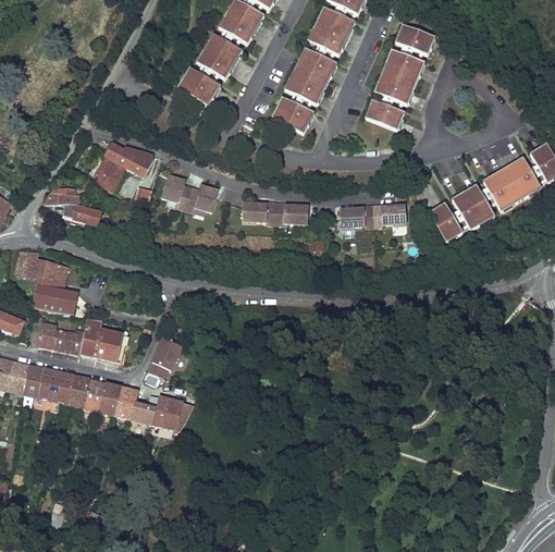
[(244,2),(241,0),(232,0),(217,25),(226,31),(233,34),(247,43),(263,13),(250,5),(244,2)]
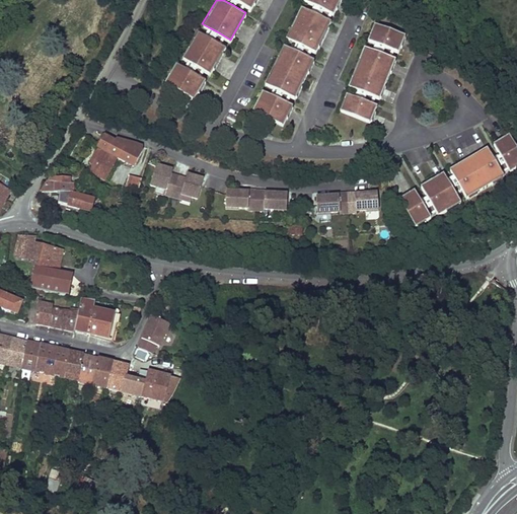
[(309,0),(313,2),(319,5),(333,11),(339,0),(309,0)]
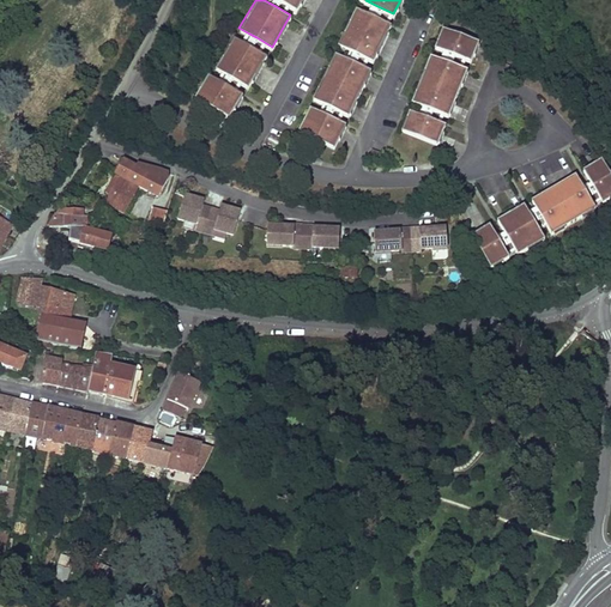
[(370,2),(367,11),(374,14),(377,6),(370,2)]
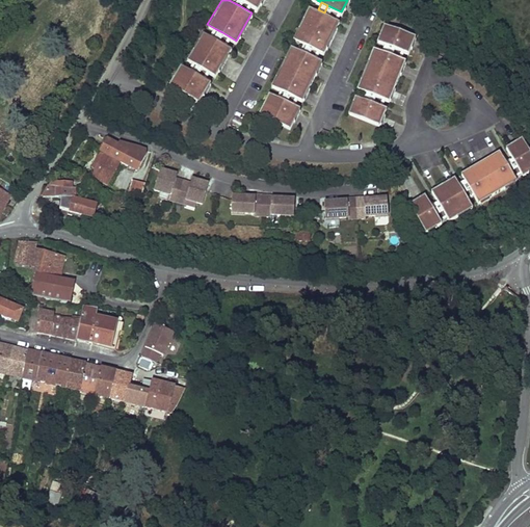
[(318,9),(309,4),(293,36),(305,42),(312,46),(323,51),(339,20),(324,12),(318,9)]
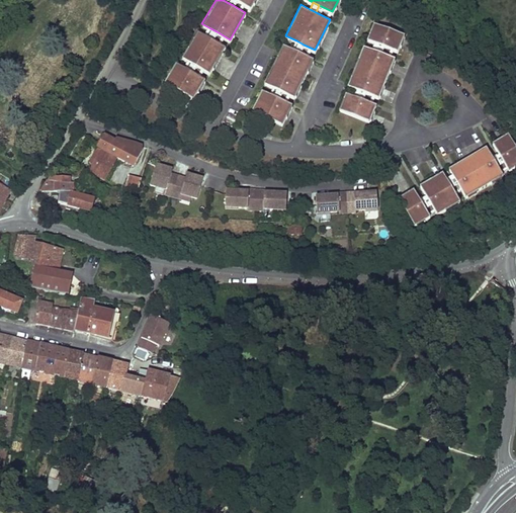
[(398,50),(404,32),(373,20),(367,37),(376,40),(383,44),(398,50)]
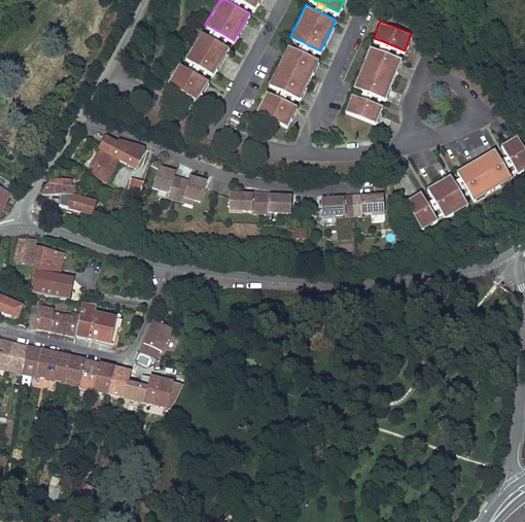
[(214,29),(210,35),(216,39),(220,32),(214,29)]
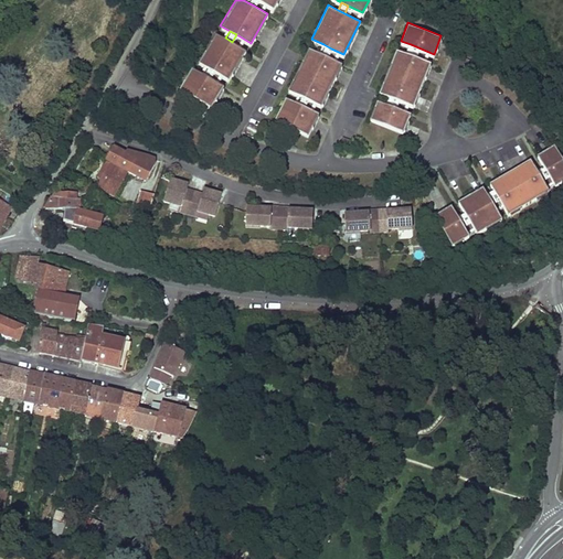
[(225,38),(215,32),(198,61),(208,66),(214,70),(227,78),(245,50),(232,42),(225,38)]
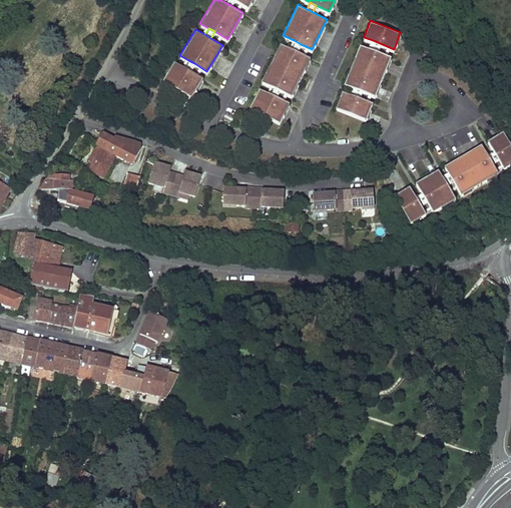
[(294,40),(290,47),(298,50),(301,44),(294,40)]
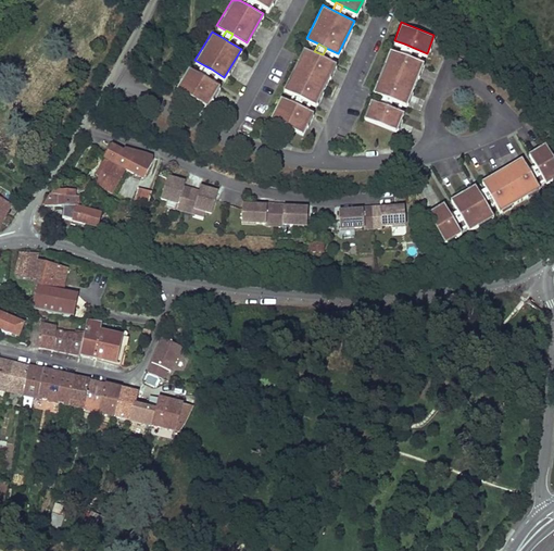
[(404,44),(401,51),(408,54),(412,47),(404,44)]
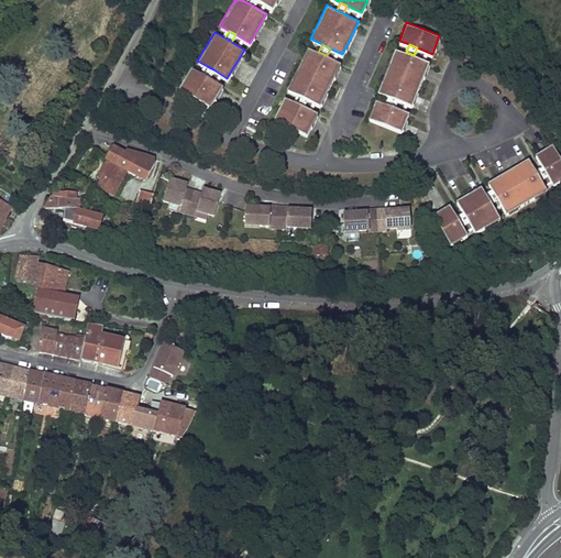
[(318,52),(307,46),(304,53),(307,55),(305,61),(301,58),(287,88),(298,94),(304,97),(319,104),(340,62),(327,55),(318,52)]
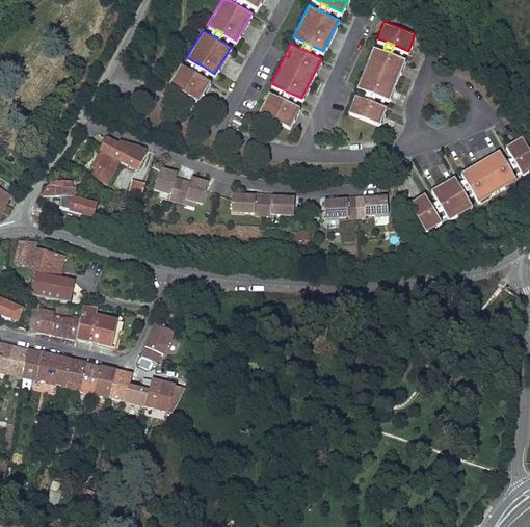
[(389,99),(405,58),(391,52),(383,49),(373,45),(370,52),(374,53),(371,58),(368,57),(356,85),(368,90),(374,93),(389,99)]
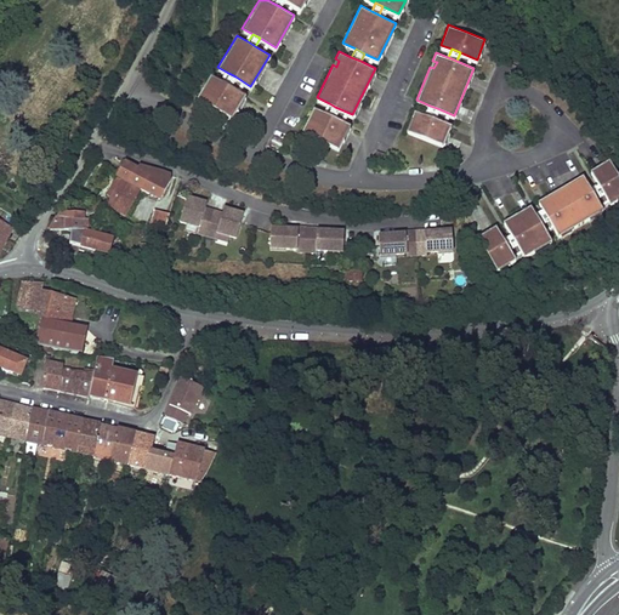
[(202,87),(197,96),(231,117),(245,94),(231,85),(223,80),(210,73),(205,80),(209,83),(205,89),(202,87)]
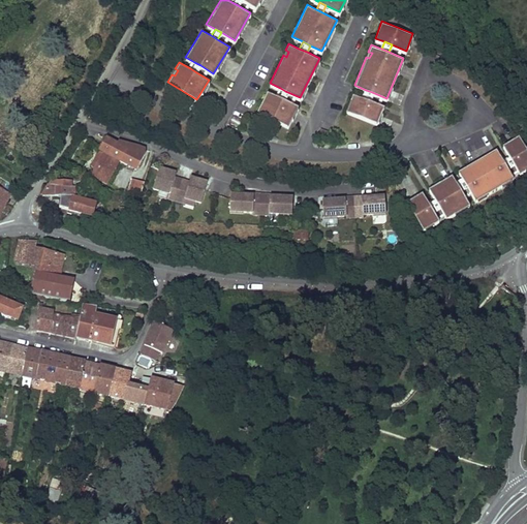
[(194,62),(190,68),(196,72),(200,65),(194,62)]
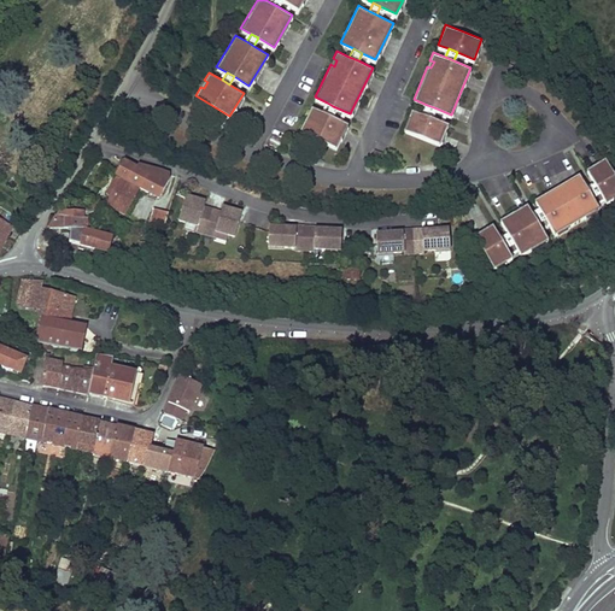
[(333,106),(327,103),(322,110),(329,113),(333,106)]
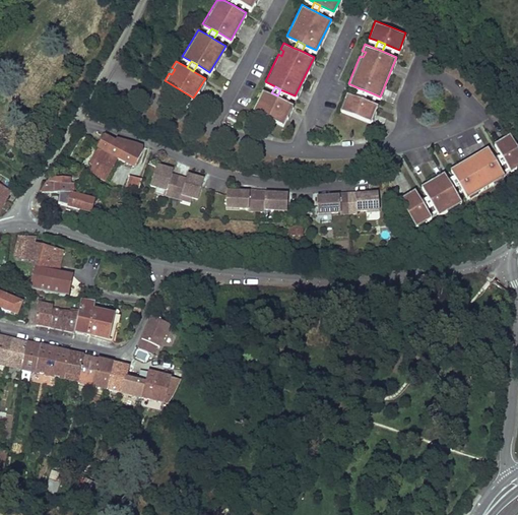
[(256,101),(253,109),(283,123),(293,104),(277,95),(271,92),(262,88),(259,94),(262,97),(260,102),(256,101)]
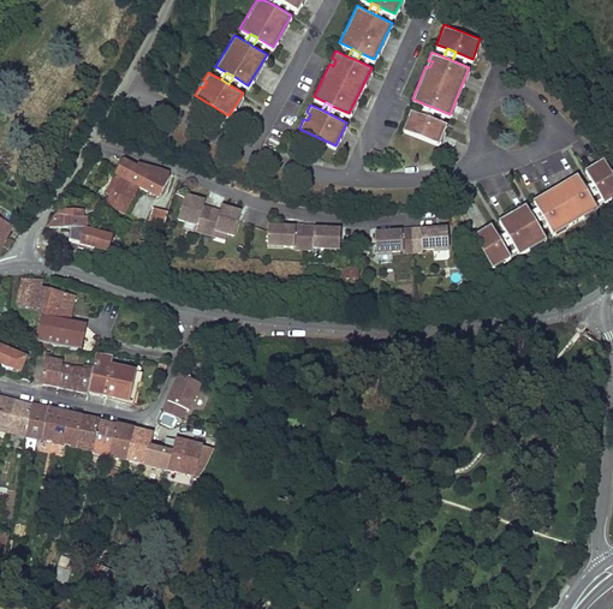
[(426,105),(422,113),(430,115),(433,107),(426,105)]
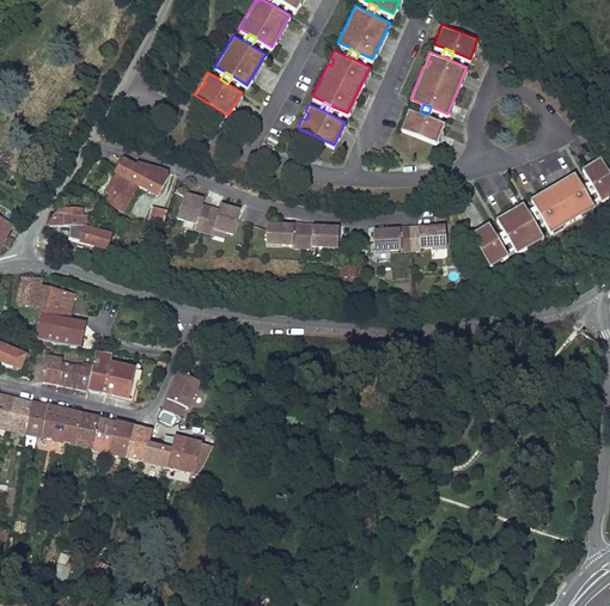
[(401,127),(437,141),(445,122),(428,115),(420,112),(408,108),(401,127)]
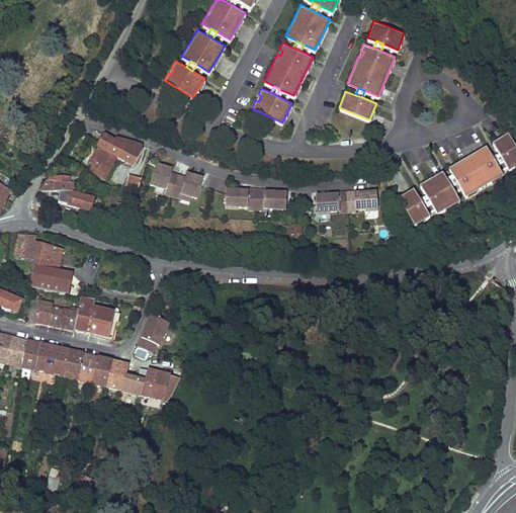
[(113,136),(102,130),(95,143),(132,162),(140,146),(139,140),(115,133),(113,136)]
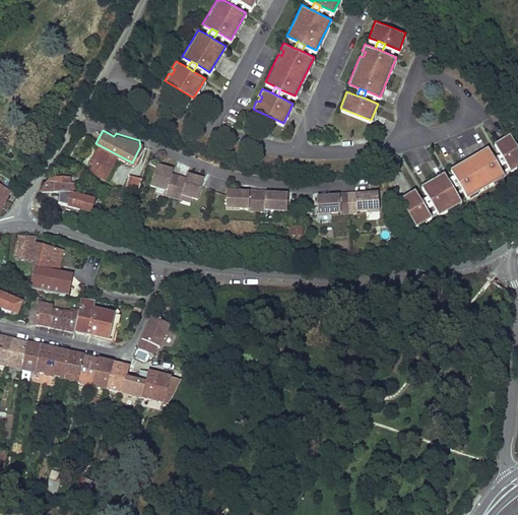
[(517,145),(510,132),(495,141),(500,151),(505,158),(511,170),(517,167),(515,163),(517,161),(517,145)]
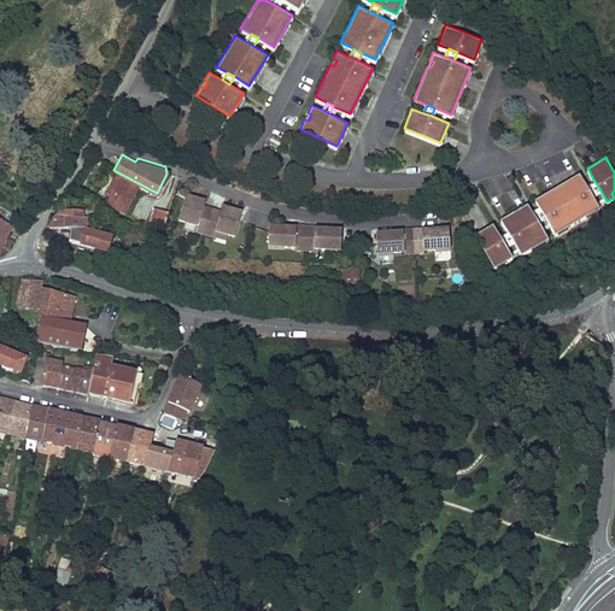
[(579,172),(536,198),(542,210),(548,218),(552,228),(563,221),(566,225),(587,212),(585,209),(597,201),(591,193),(586,183),(579,172)]
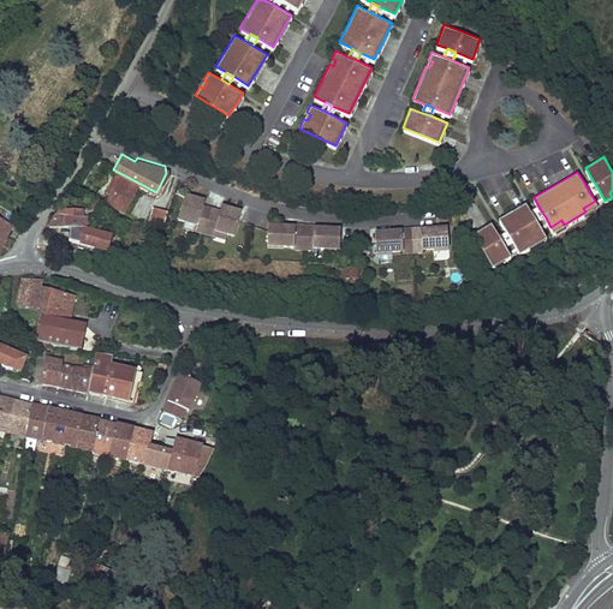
[(102,201),(123,210),(136,184),(117,174),(102,201)]
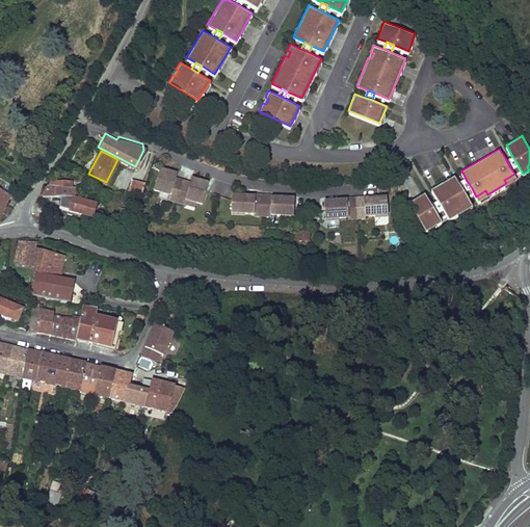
[(505,158),(509,166),(517,162),(511,155),(505,158)]
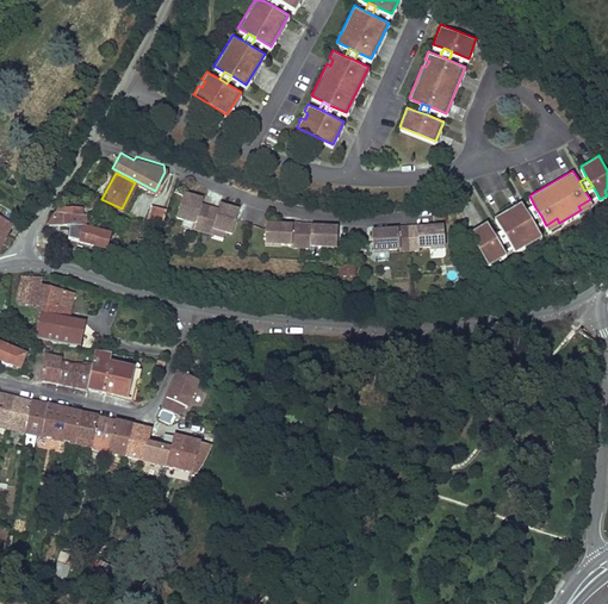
[(203,195),(184,190),(177,213),(184,216),(196,219),(193,224),(203,226),(210,204),(202,200),(203,195)]
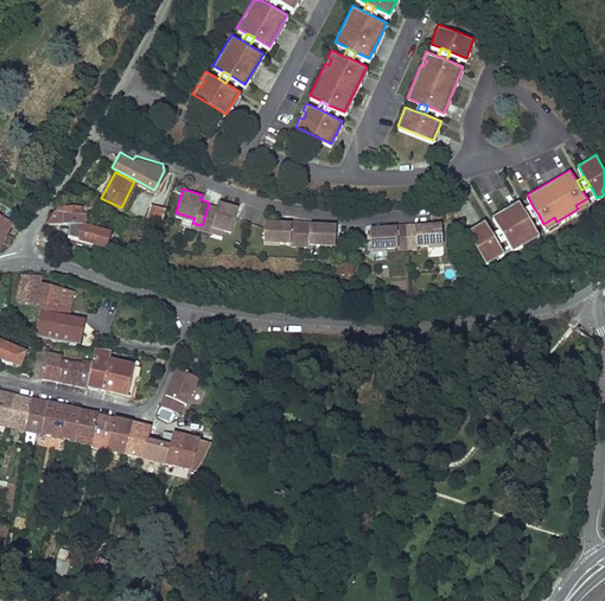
[(575,205),(578,209),(590,203),(587,198),(575,205)]
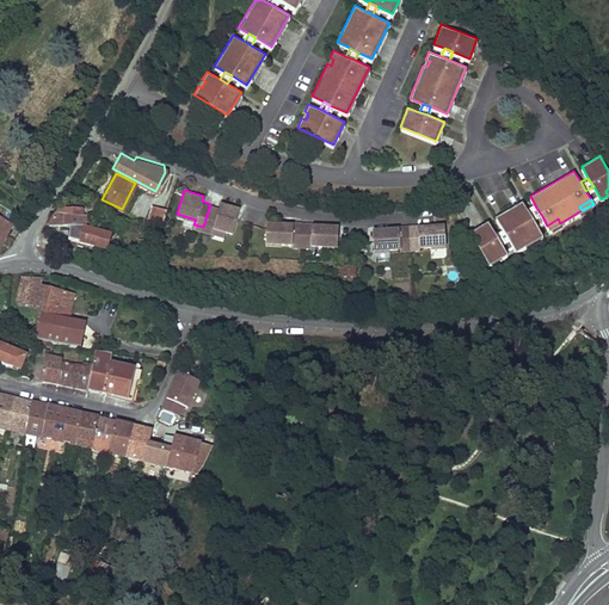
[(232,230),(239,207),(220,201),(219,207),(210,204),(203,227),(213,230),(214,224),(226,228),(232,230)]
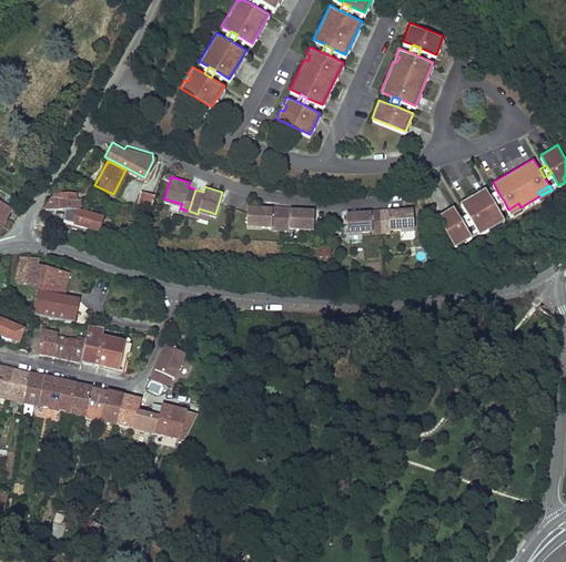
[(485,186),(461,201),(467,211),(472,220),(478,232),(493,223),(491,220),(502,213),(496,205),(492,196),(485,186)]
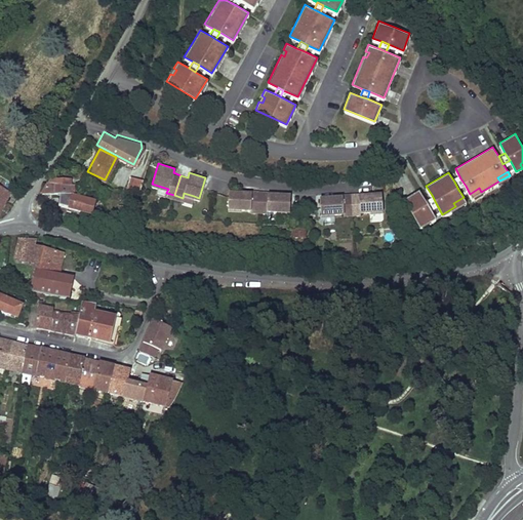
[(138,186),(142,176),(128,173),(124,186),(138,186)]
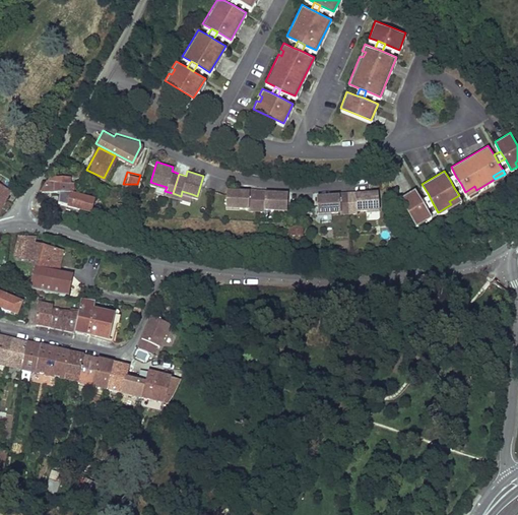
[(49,173),(39,188),(57,188),(57,196),(56,199),(65,202),(65,203),(89,210),(93,195),(72,189),(72,188),(75,188),(75,180),(69,179),(69,173),(49,173)]
